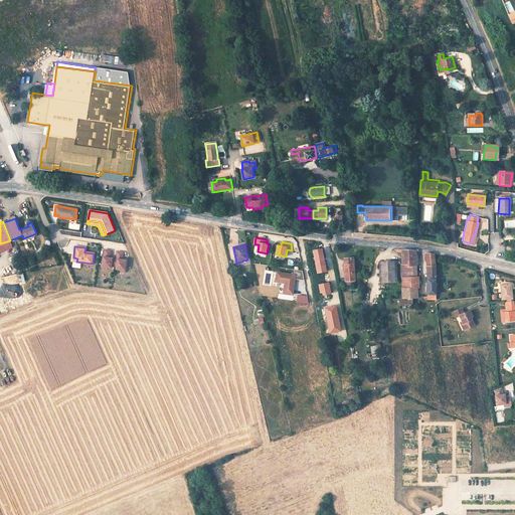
[(126,270),(127,261),(123,260),(121,260),(121,258),(123,258),(124,252),(118,251),(117,259),(111,258),(109,258),(109,255),(111,256),(112,250),(106,249),(103,267),(107,268),(112,268),(112,266),(117,267),(117,269),(121,270),(126,270)]
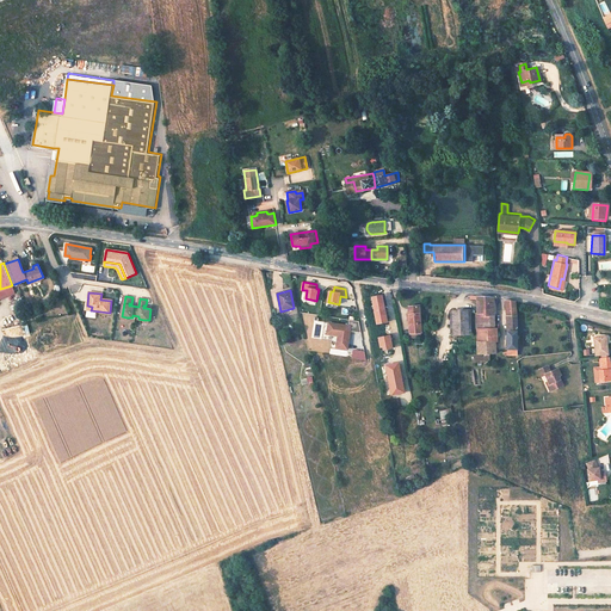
[(494,297),(476,296),(476,326),(495,326),(494,298),(494,297)]
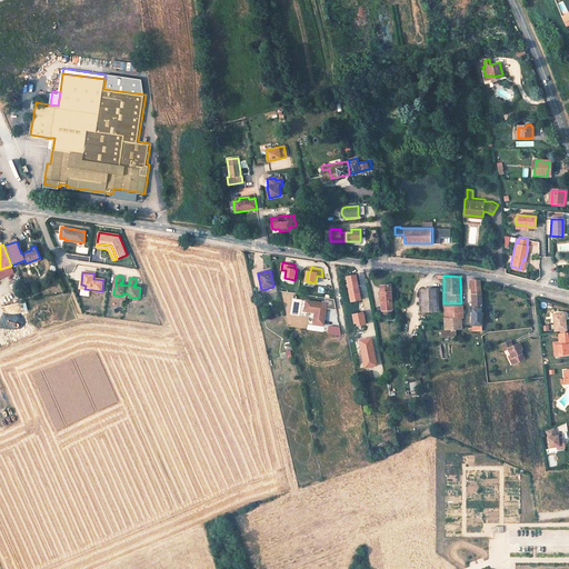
[(479,279),(471,279),(471,288),(472,288),(473,293),(480,293),(479,281),(479,279)]
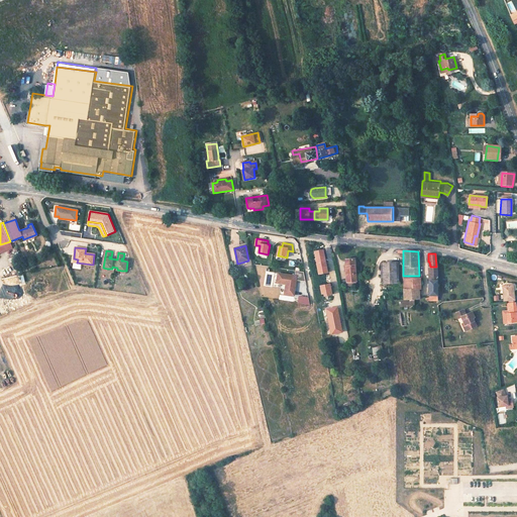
[(360,280),(357,257),(348,259),(351,281),(360,280)]
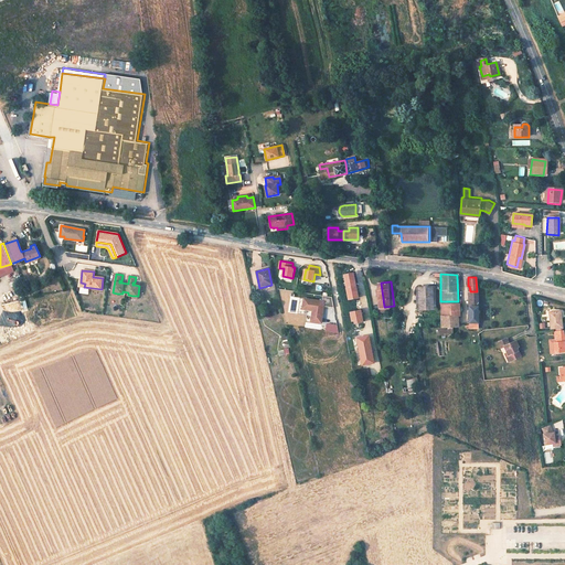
[(436,308),(435,286),(416,287),(417,310),(436,308)]
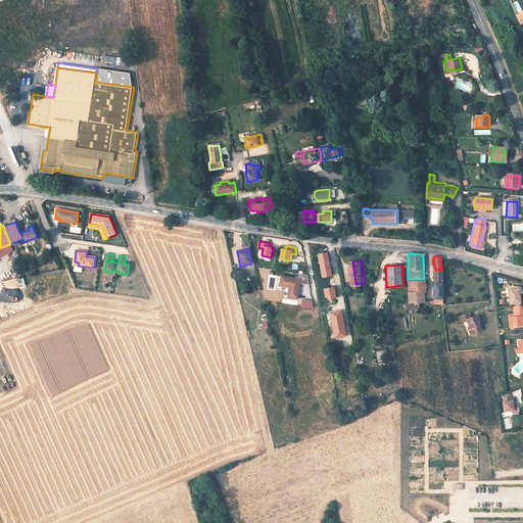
[(434,306),(442,305),(441,270),(435,270),(435,285),(433,285),(434,306)]
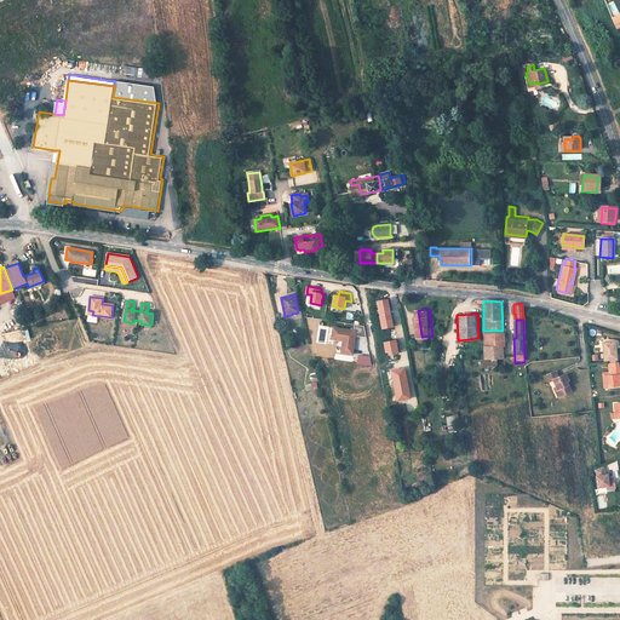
[(366,326),(355,325),(355,331),(334,328),(333,339),(344,340),(343,352),(354,354),(357,336),(367,338),(366,326)]
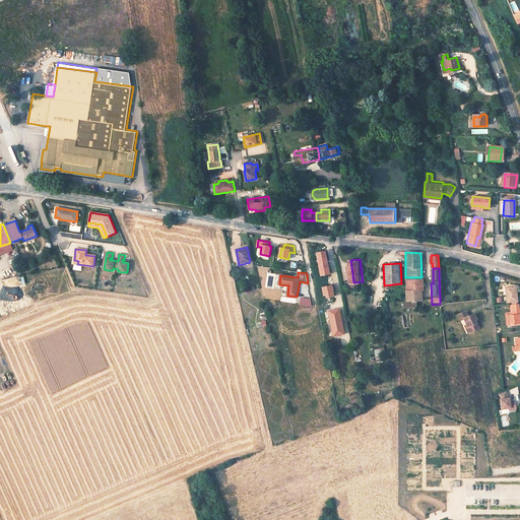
[(406,303),(421,302),(421,277),(405,277),(406,303)]
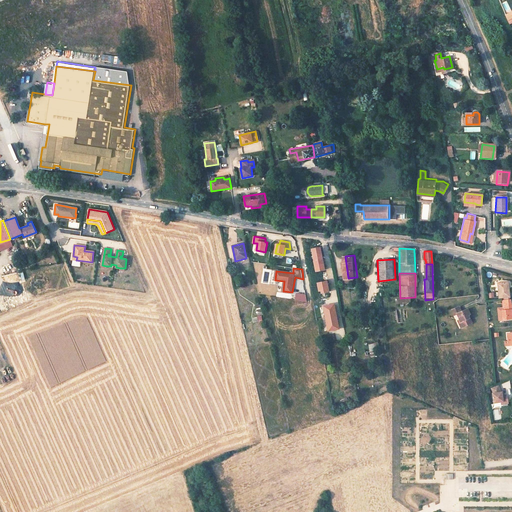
[(496,283),(497,298),(508,297),(507,282),(496,283)]
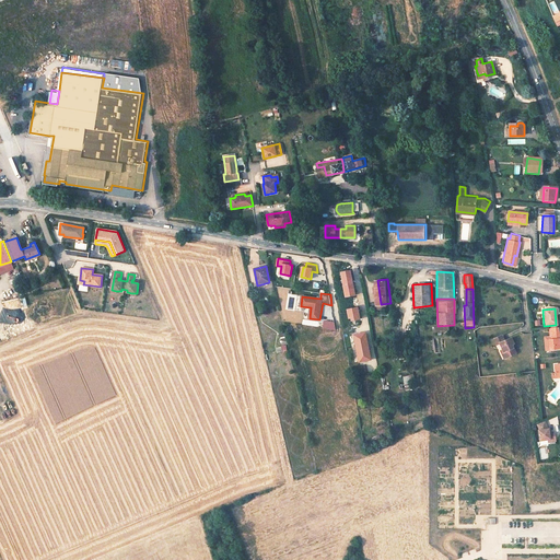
[(325,321),(324,328),(336,329),(337,321),(325,321)]
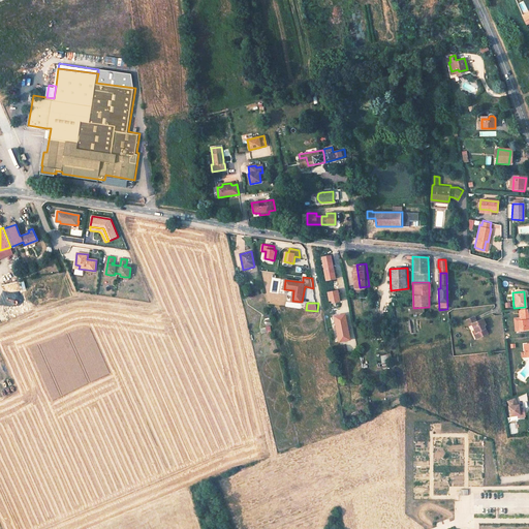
[(352,339),(347,314),(337,317),(342,341),(352,339)]
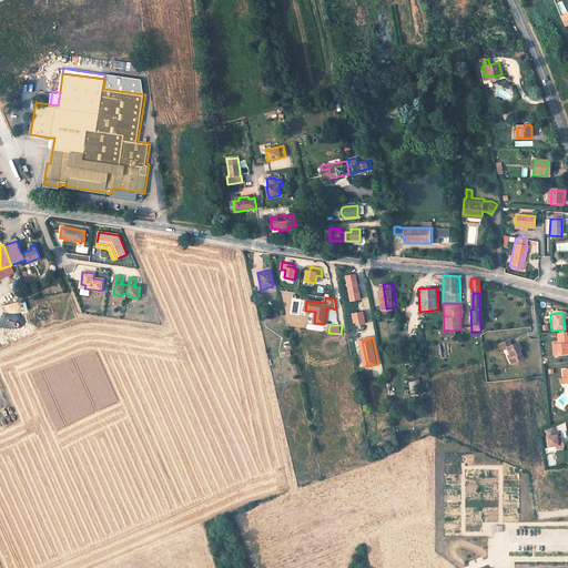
[(557,342),(557,344),(556,344),(556,354),(566,353),(566,348),(567,348),(567,337),(565,337),(556,338),(557,342)]
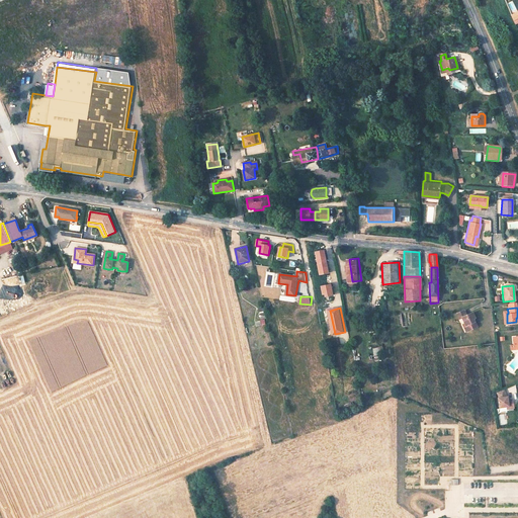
[(462,319),(466,327),(468,332),(476,328),(471,321),(473,320),(470,314),(465,316),(463,313),(457,316),(459,321),(462,319)]
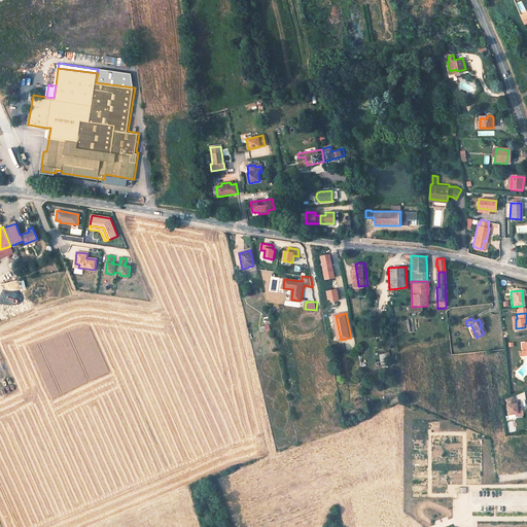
[(390,352),(380,354),(382,361),(391,359),(390,352)]
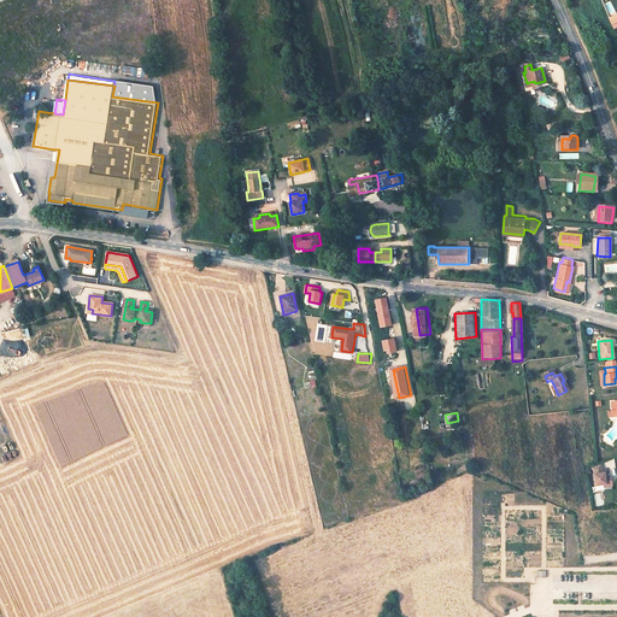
[(600,465),(592,469),(594,475),(593,475),(595,486),(604,485),(612,483),(611,477),(605,477),(605,472),(604,474),(600,465)]
